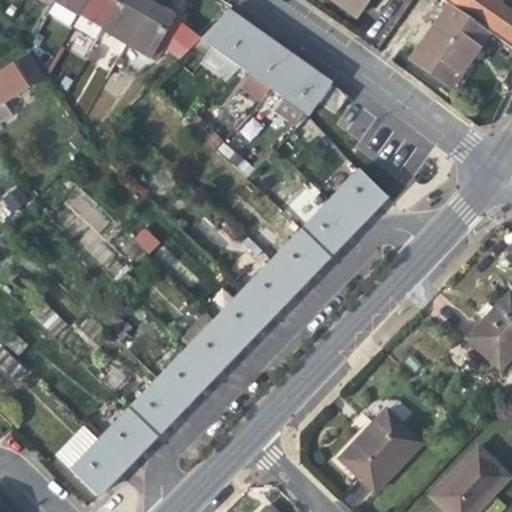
[(78,16),(87,0),(55,0),(54,2),(78,16)]
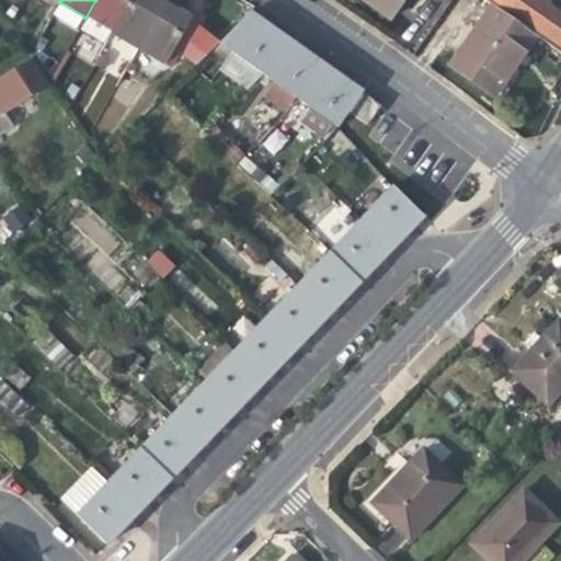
[(95,0),(86,18),(113,34),(133,0),(95,0)]
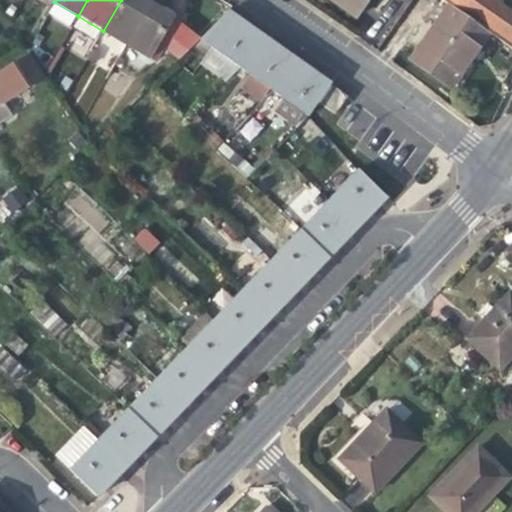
[(127,45),(152,4),(145,0),(121,0),(103,31),(127,45)]
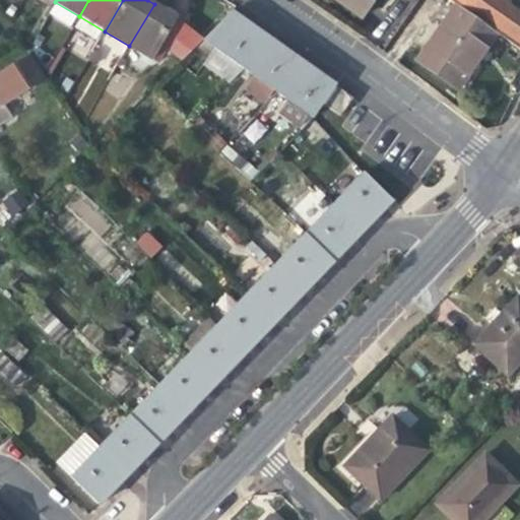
[(156,0),(154,4),(167,11),(173,0),(156,0)]
